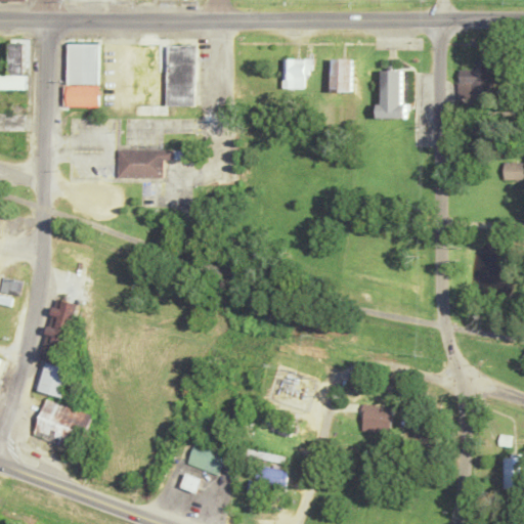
[(0,89),(23,90),(24,42),(8,41),(8,74),(0,74),(0,89)]
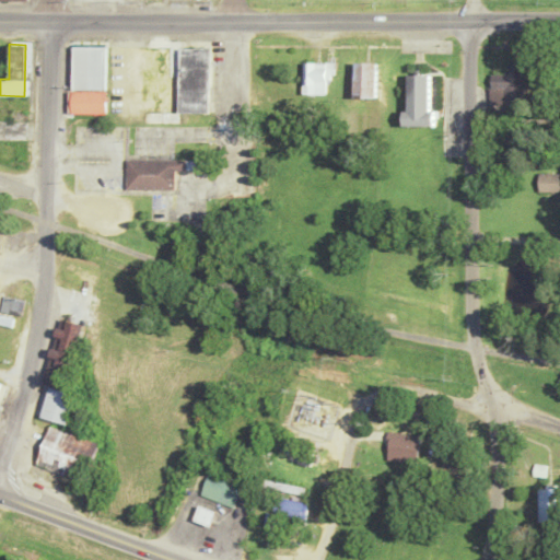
[(70,46),(105,46),(105,89),(70,89),(70,46)]
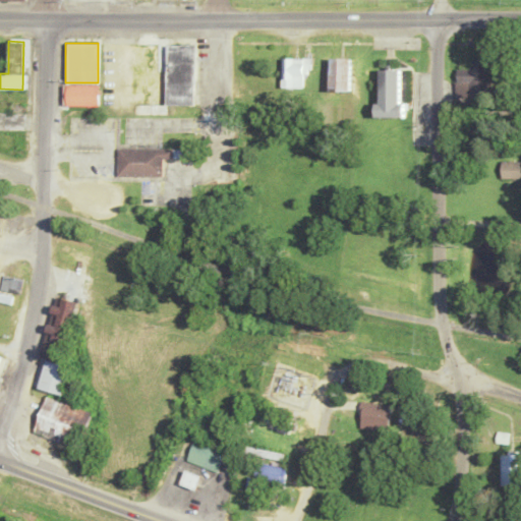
[(135,43),(164,43),(164,106),(135,106),(135,43)]
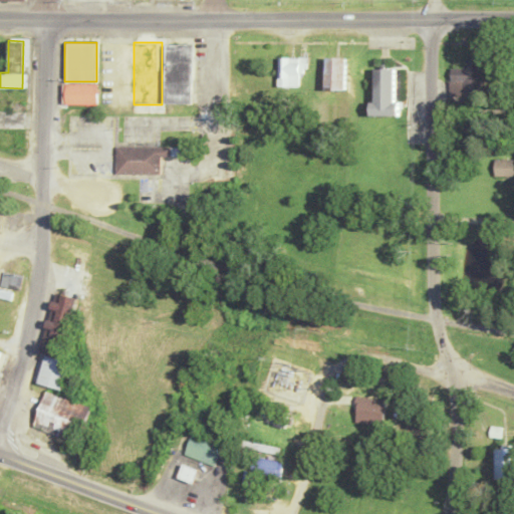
[(164,44),(163,103),(191,103),(192,44),(164,44)]
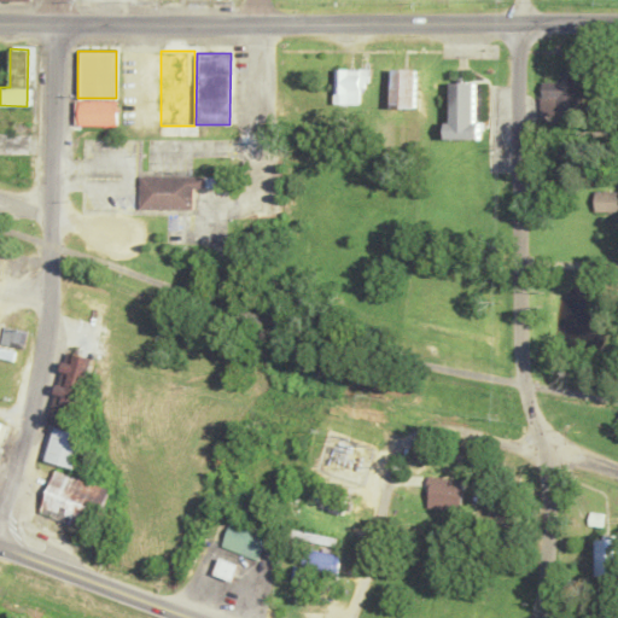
[(336,68),(334,103),(361,104),(361,87),(366,87),(366,81),(369,81),(369,68),(336,68)]
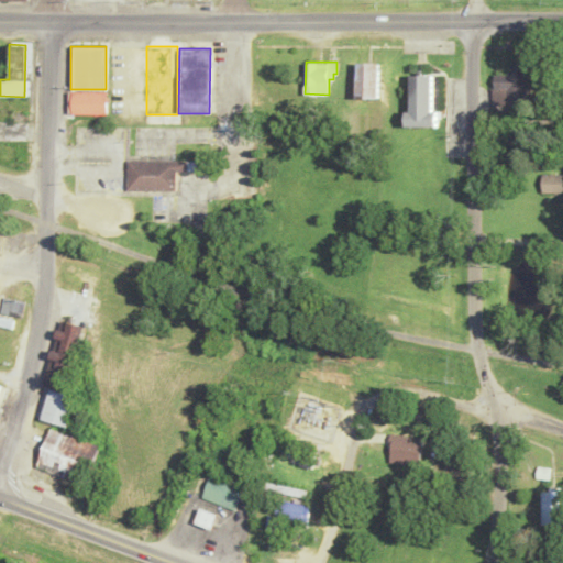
[(357,62),(379,62),(379,97),(357,97),(357,62)]
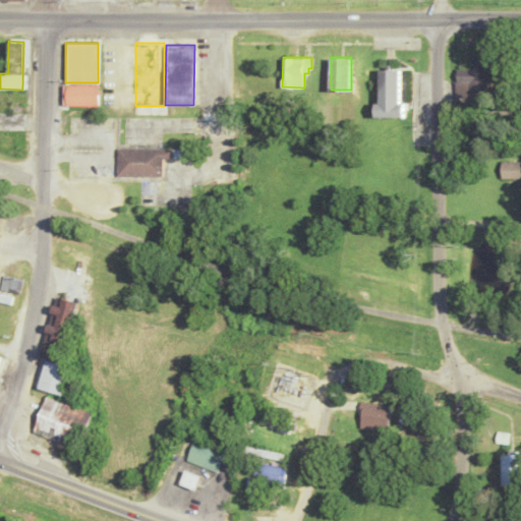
[(491,60),(471,60),(471,70),(457,70),(457,99),(491,99),(491,60)]
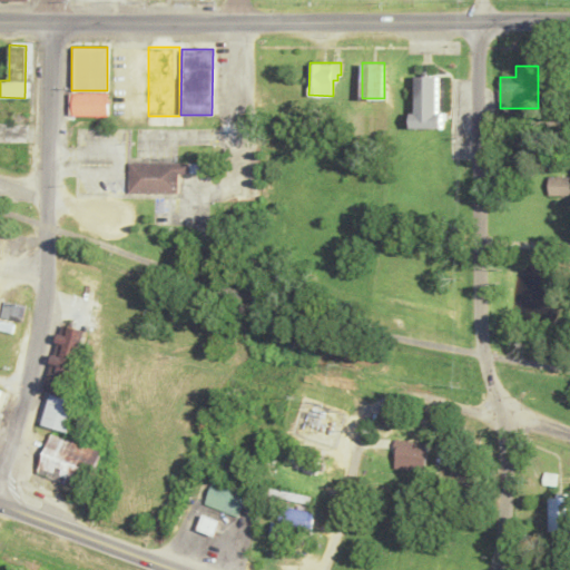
[(416,75),(436,75),(436,112),(441,114),(441,127),(411,127),(411,111),(415,111),(416,75)]
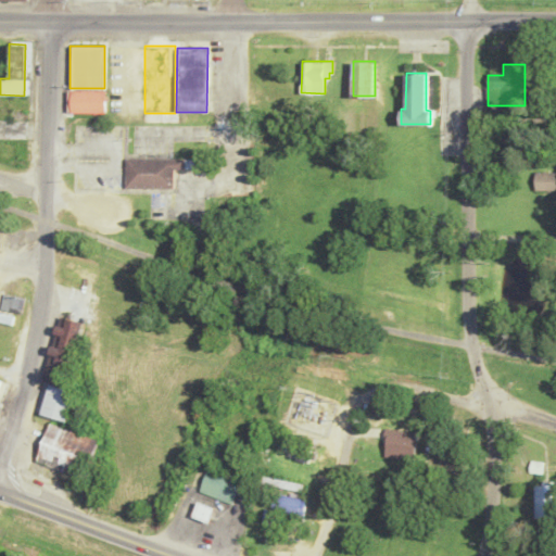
[(104,112),(104,90),(70,89),(70,112),(104,112)]
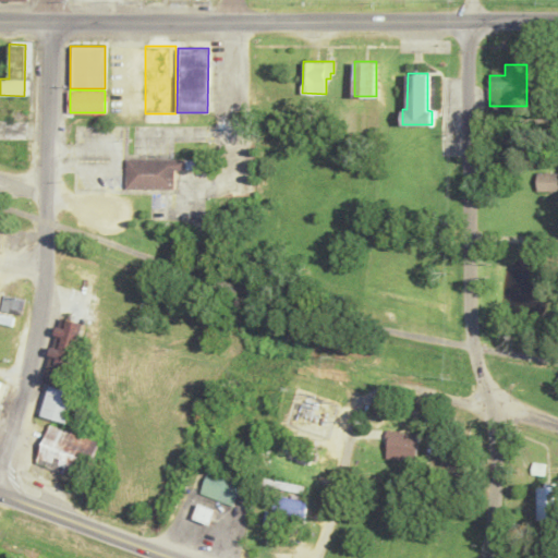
[(0,137),(21,137),(21,121),(0,121),(0,137)]
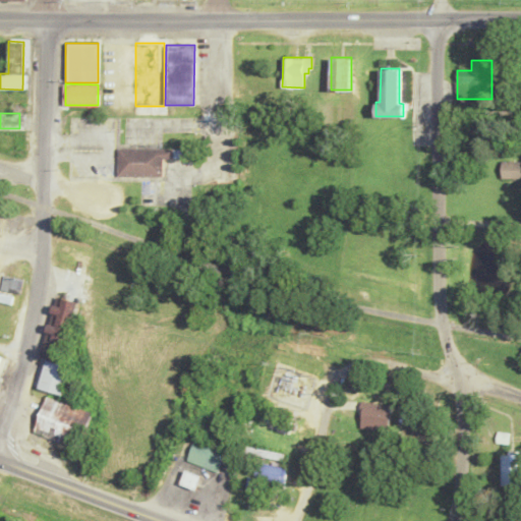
[(117,147),(117,174),(162,174),(162,157),(173,157),(173,147),(117,147)]
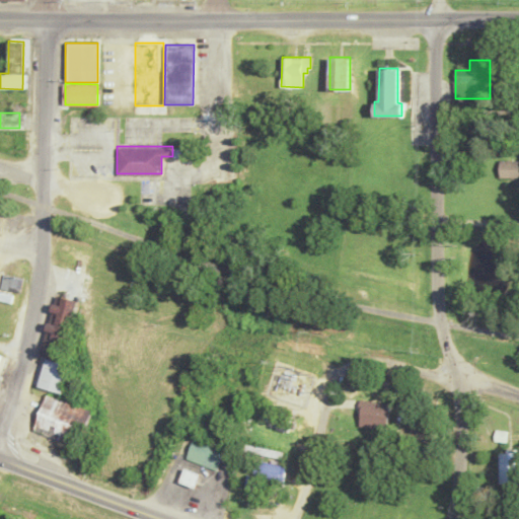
[(518,162),(500,162),(500,178),(518,178),(518,162)]
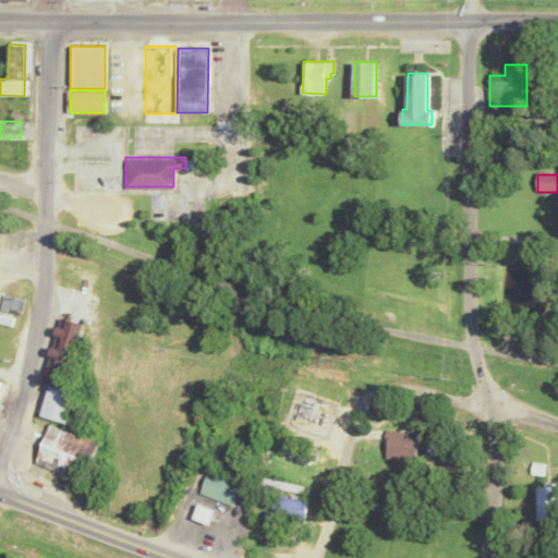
[(23,299),(2,294),(0,306),(0,310),(20,315),(23,299)]
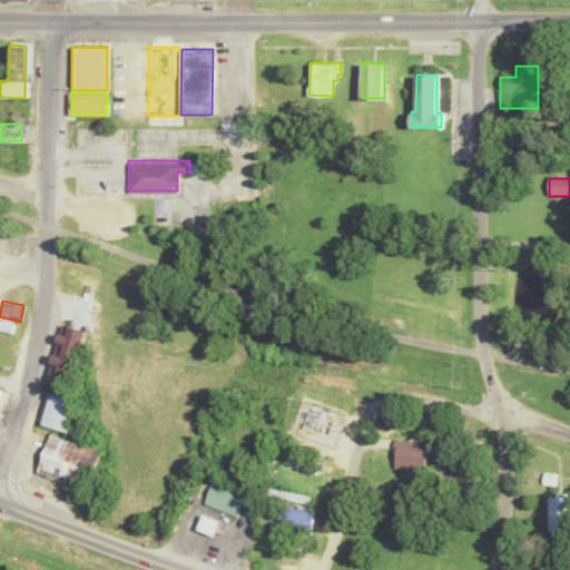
[(61,323),(84,330),(66,396),(50,392),(42,390),(61,323)]
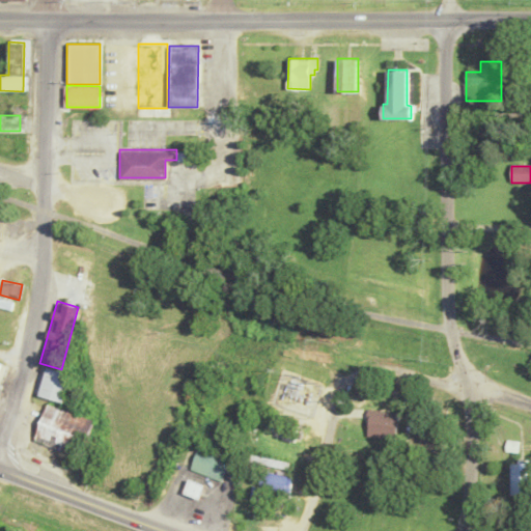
[(47,365),(61,369),(73,372),(63,402),(37,395),(47,365)]
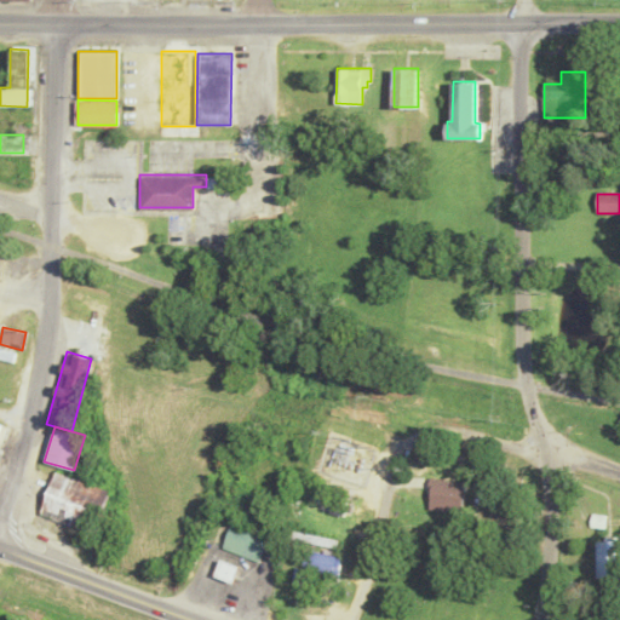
[(110,489),(55,470),(39,514),(95,533),(110,489)]
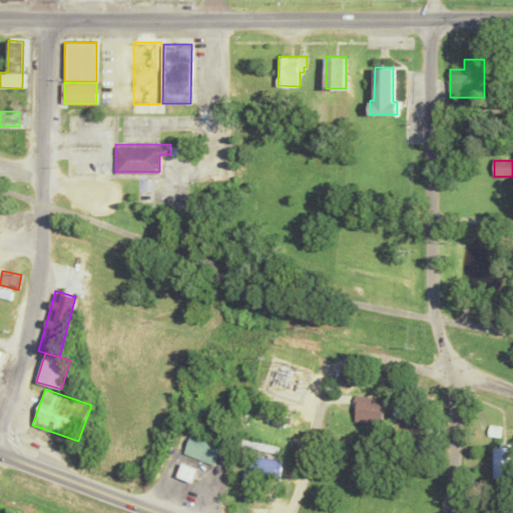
[(386,411),(384,427),(344,422),(346,405),(386,411)]
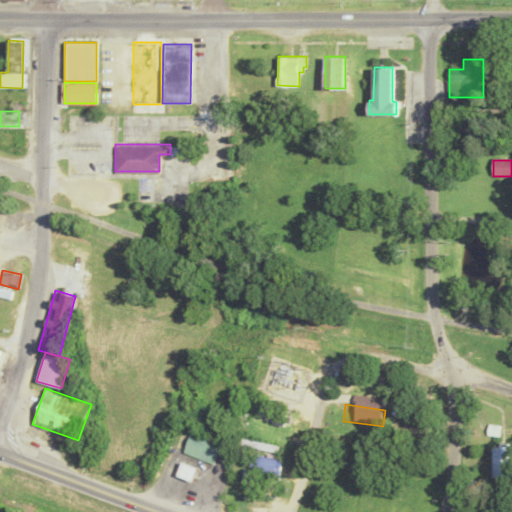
[(184,452),(192,432),(222,444),(214,463),(184,452)]
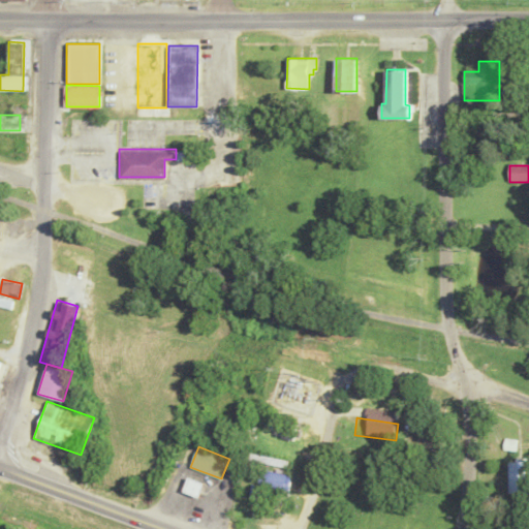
[(288,467),(289,460),(249,453),(248,460),(288,467)]
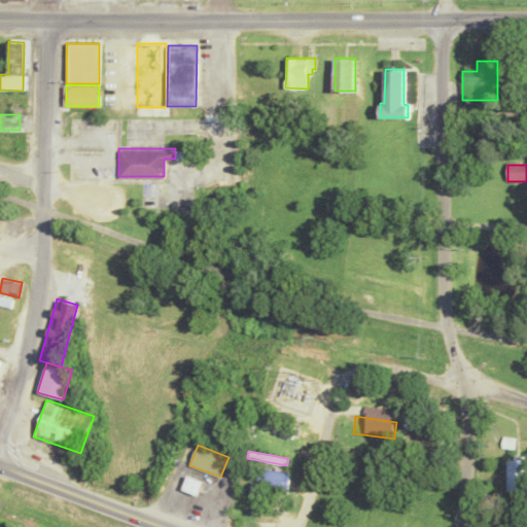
[(507,459),(507,491),(526,491),(526,455),(514,456),(514,459),(507,459)]
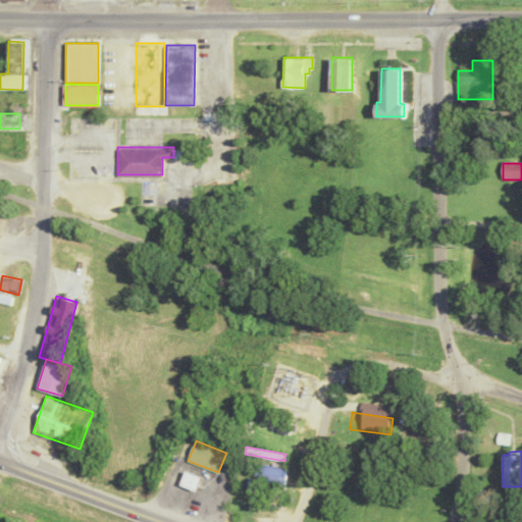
[(289,469),(285,483),(280,482),(279,488),(273,487),(274,481),(256,478),(259,463),(289,469)]
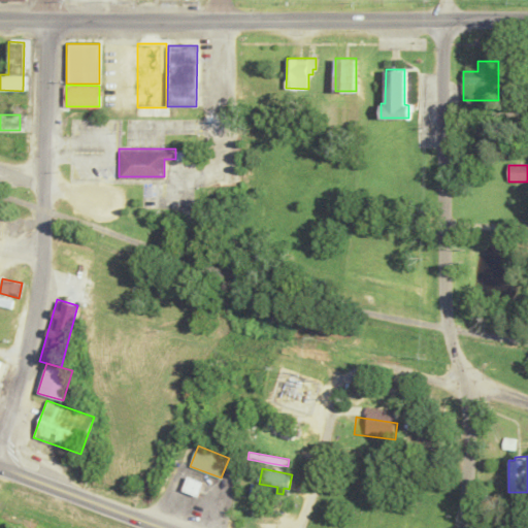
[(183,491),(189,476),(205,483),(200,497),(183,491)]
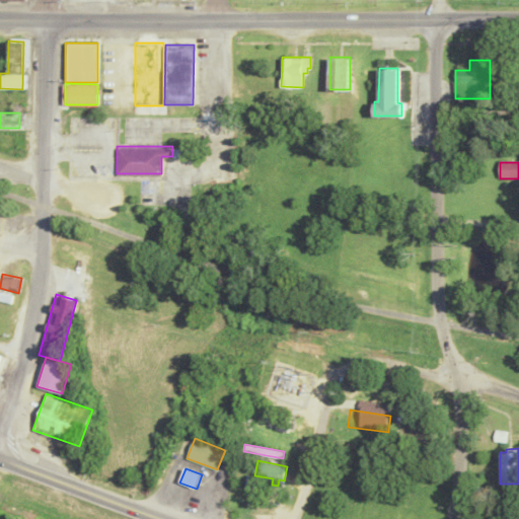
[(245,486),(247,474),(258,476),(256,489),(245,486)]
